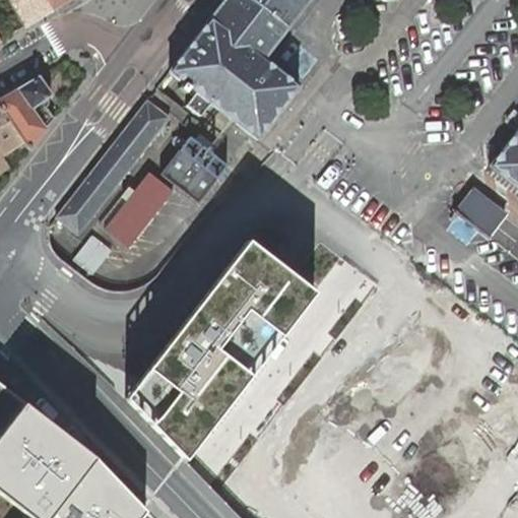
[(10,0),(26,25),(54,9),(48,0),(10,0)]
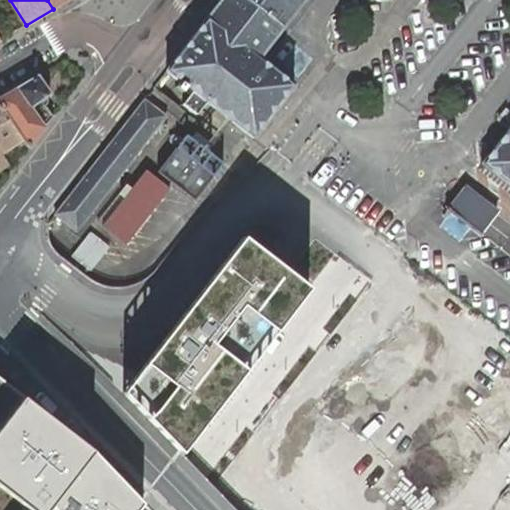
[(47,0),(53,9),(68,0),(47,0)]
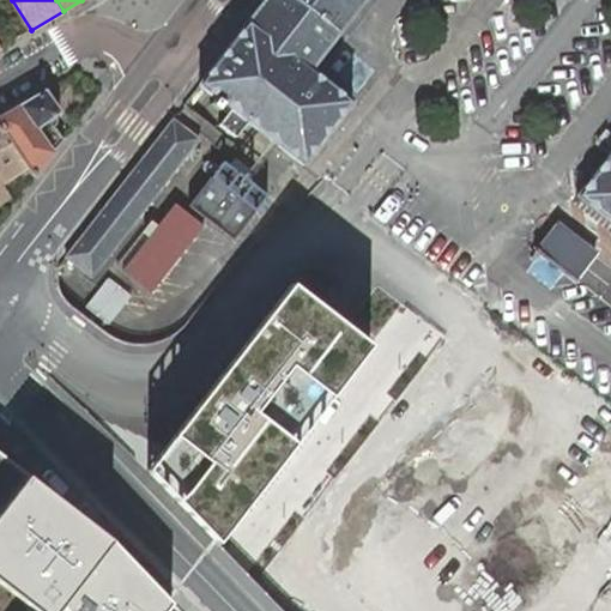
[(264,0),(201,82),(215,92),(209,100),(218,106),(223,98),(234,107),(222,122),(236,134),(249,119),(306,162),(355,98),(318,71),(313,67),(364,0),(264,0)]
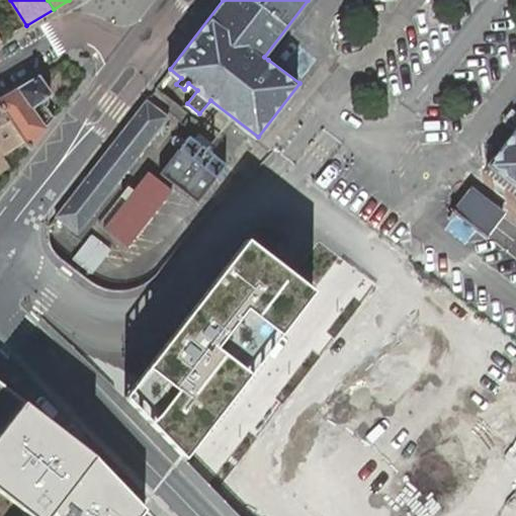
[(40,75),(0,99),(25,138),(31,147),(31,148),(56,116),(48,104),(49,104),(50,103),(50,102),(51,102),(51,101),(52,101),(52,100),(52,99),(51,98),(51,97),(52,97),(51,96),(50,95),(50,94),(53,92),(40,75)]
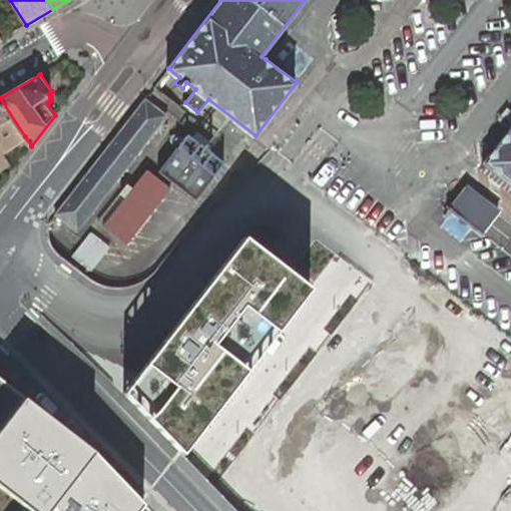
[(89,229),(174,107),(148,90),(64,212),(89,229)]
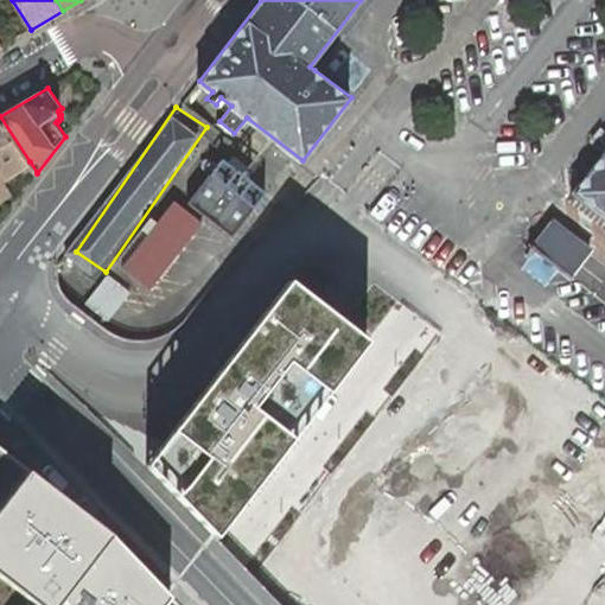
[(0,116),(0,173),(4,179),(26,165),(30,161),(0,116)]
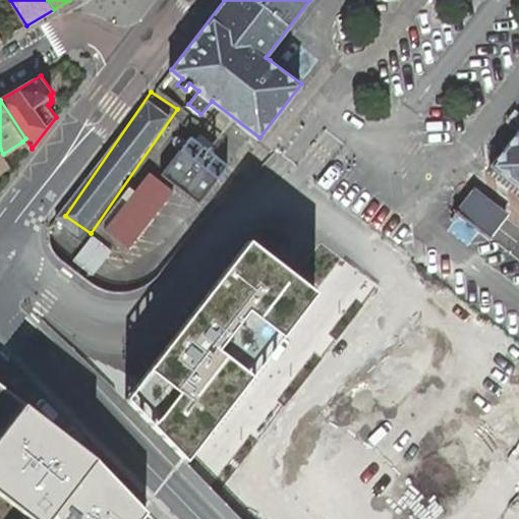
[(204,127),(167,167),(204,202),(240,162),(204,127)]
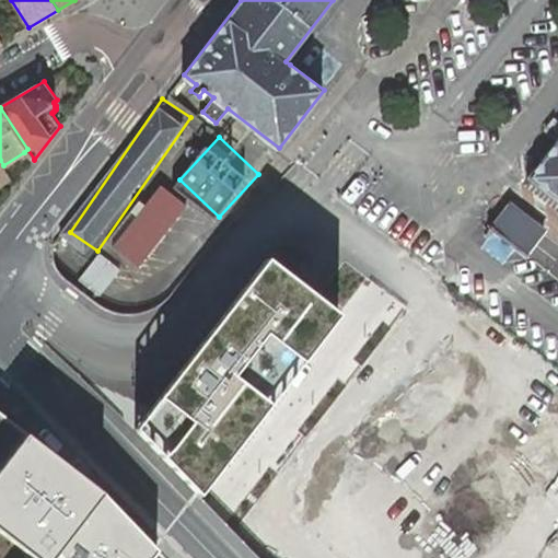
[(557,139),(530,176),(557,198),(557,139)]
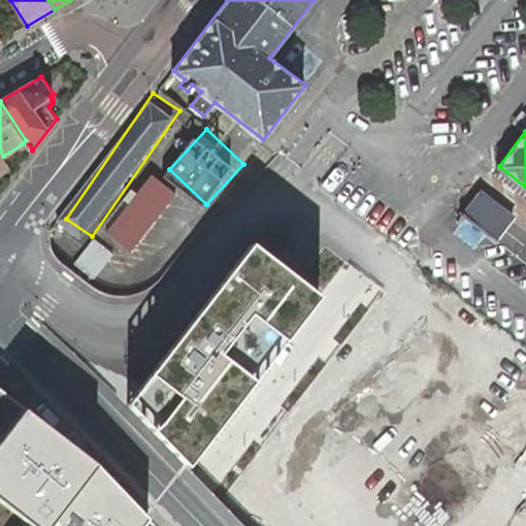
[(138,250),(183,189),(155,168),(110,230),(138,250)]
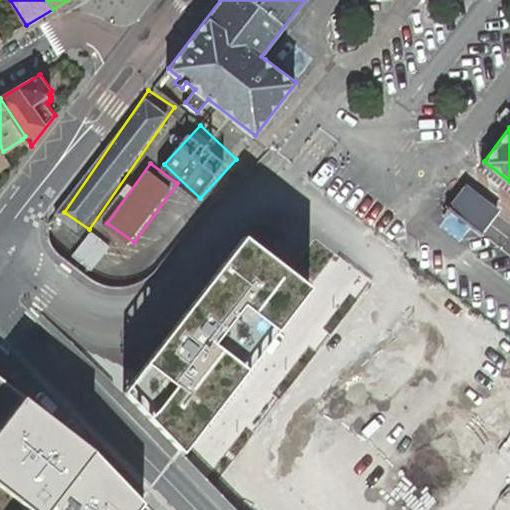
[(467,186),(451,207),(483,231),(499,210),(467,186)]
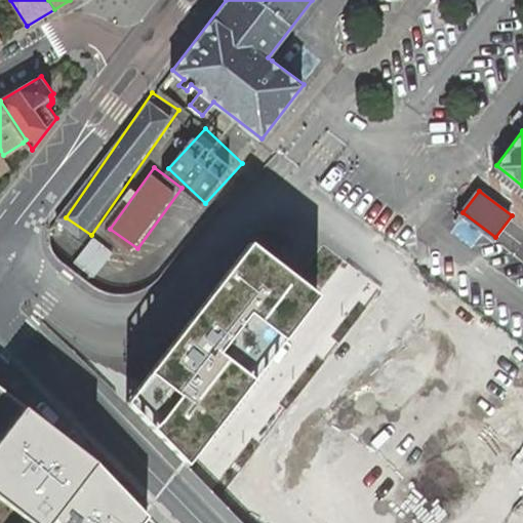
[(99,271),(116,248),(95,233),(78,255),(99,271)]
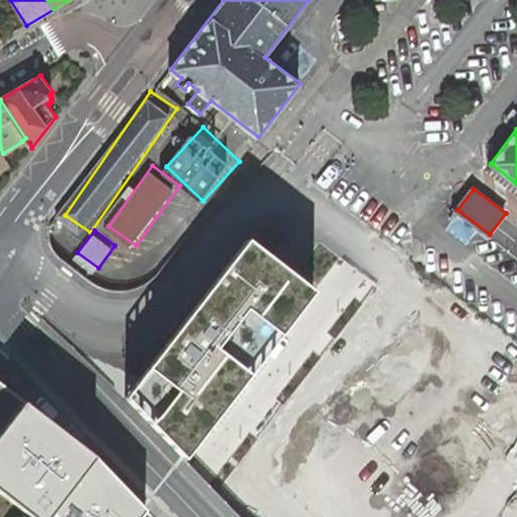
[(317,291),(250,235),(121,391),(188,447),(317,291)]
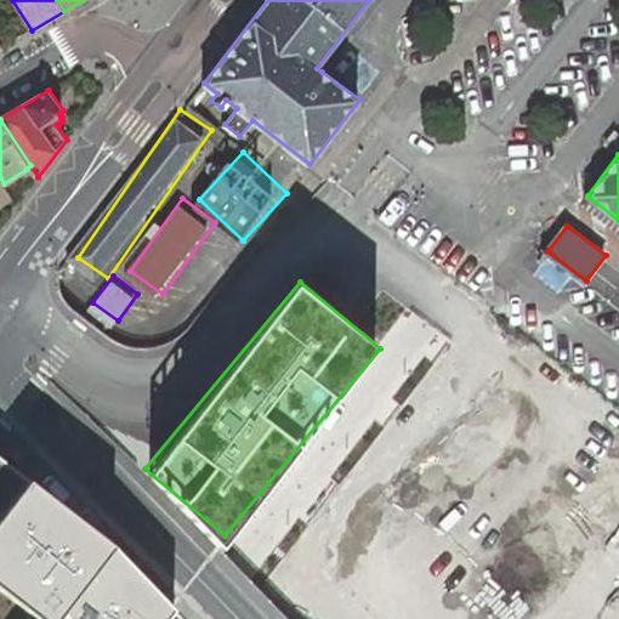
[(114,544),(0,455),(0,580),(37,609),(44,618),(168,618),(177,607),(114,544)]
